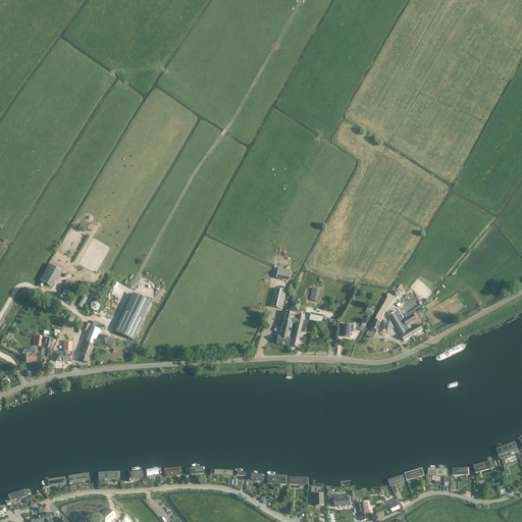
[(40,280),(51,286),(59,271),(49,265),(40,280)]
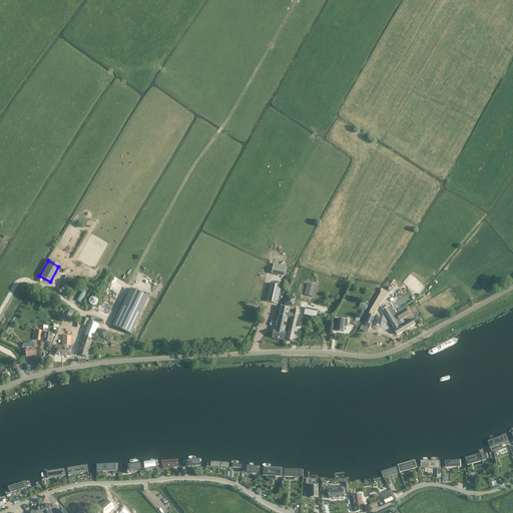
[(273,264),(271,273),(283,276),(285,267),(273,264)]
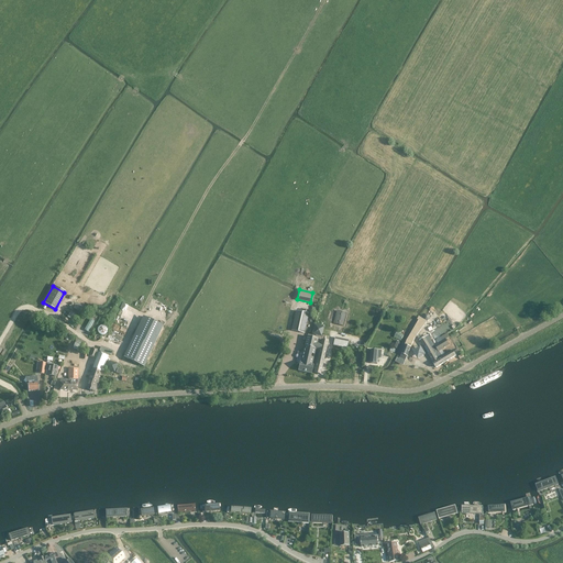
[(309,313),(296,310),(291,331),(305,333),(309,313)]
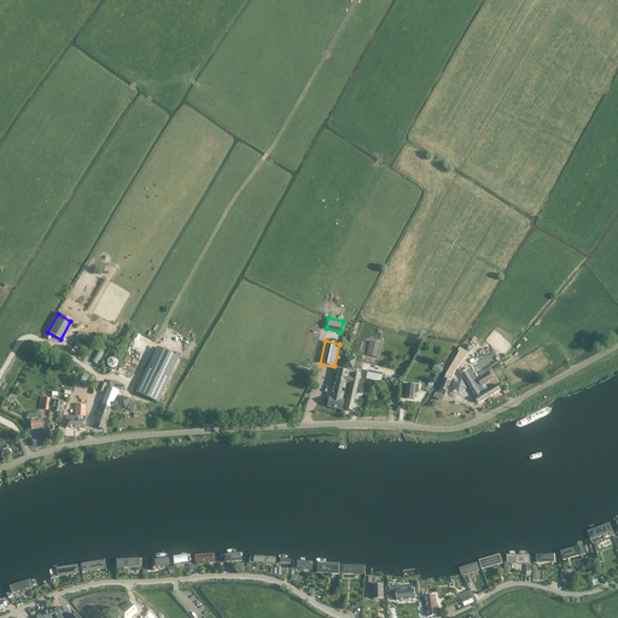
[(366,355),(378,359),(382,344),(369,342),(366,355)]
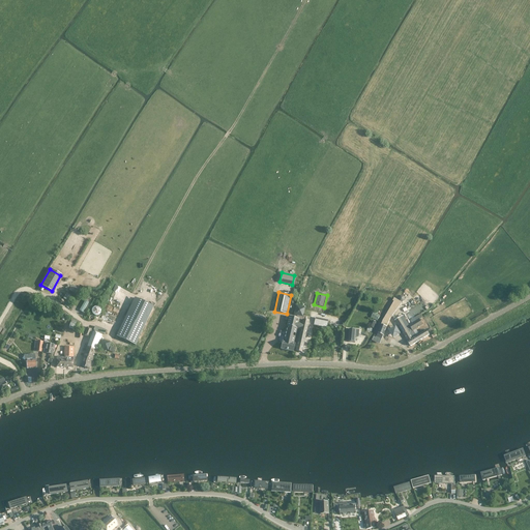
[(136,346),(153,306),(135,298),(125,319),(117,336),(136,346)]
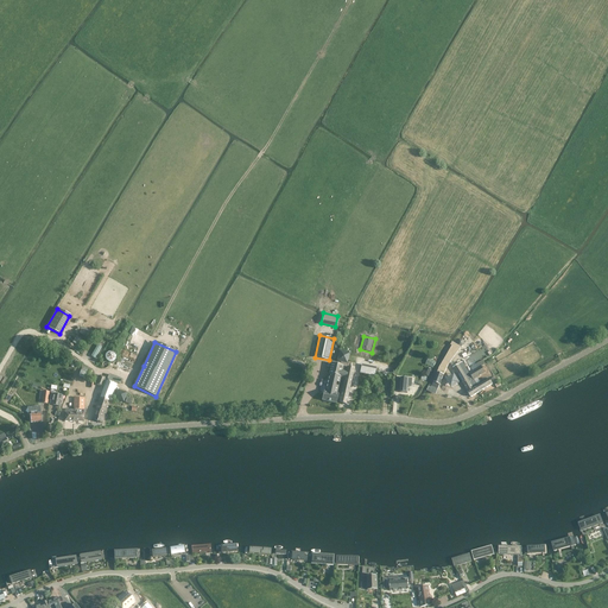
[(95,359),(101,347),(97,346),(92,356),(95,359)]
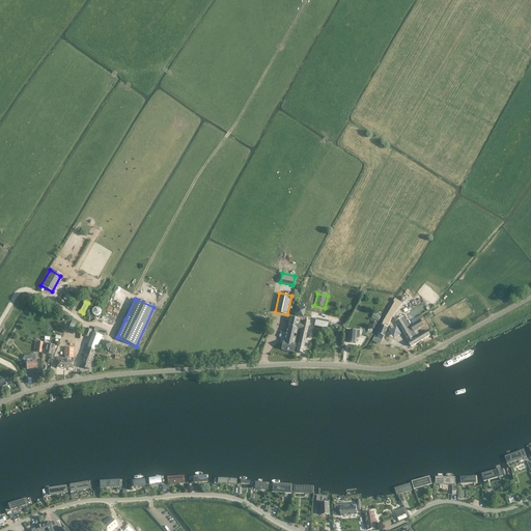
[(295,344),(295,348),(297,348),(296,351),(303,353),(309,323),(303,320),(302,322),(299,320),(300,320),(289,317),(287,326),(298,329),(298,330),(301,330),(298,345),(295,344)]
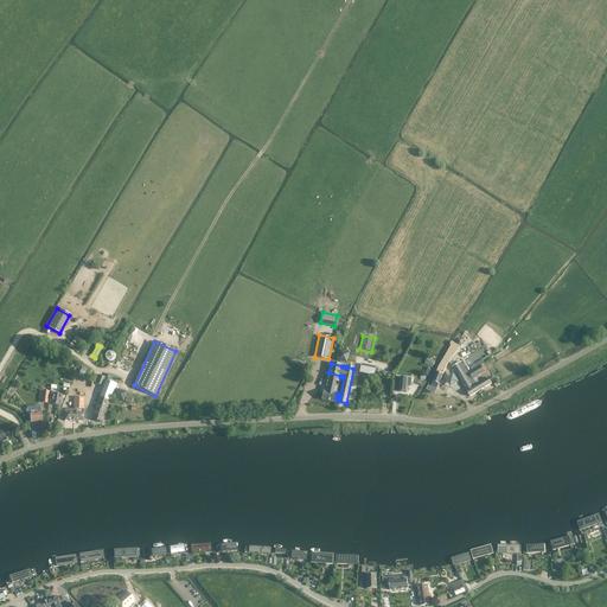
[(452,372),(457,378),(458,377),(470,397),(491,384),(489,378),(484,382),(483,381),(474,385),(472,379),(483,374),(479,368),(468,375),(461,363),(453,368),(454,371),(452,372)]
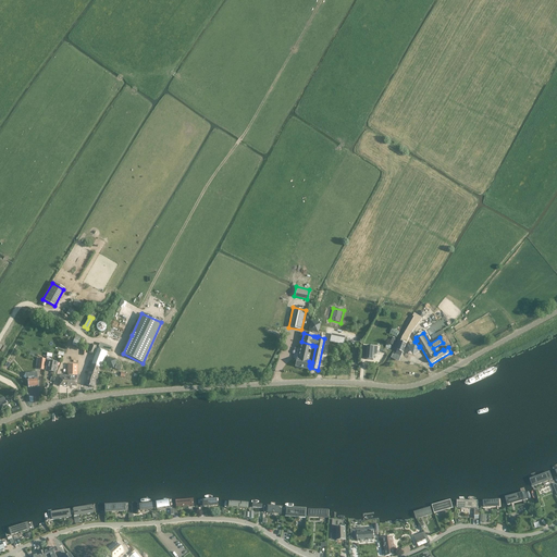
[(332,336),(331,341),(330,342),(339,344),(339,347),(343,348),(344,339),(332,336)]
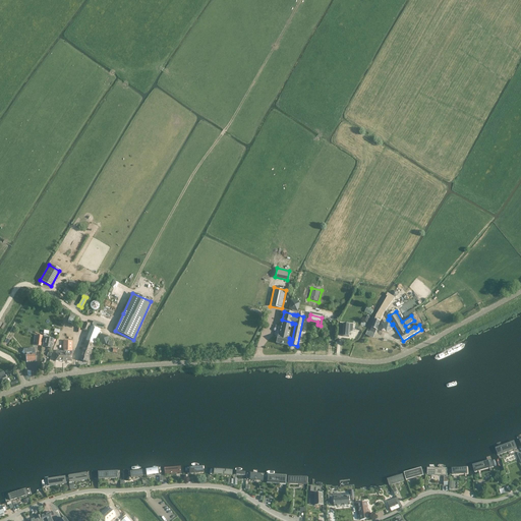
[(288,345),(289,342),(289,338),(290,336),(289,336),(292,324),(292,323),(282,320),(281,324),(280,328),(279,335),(278,335),(277,343),(288,345)]
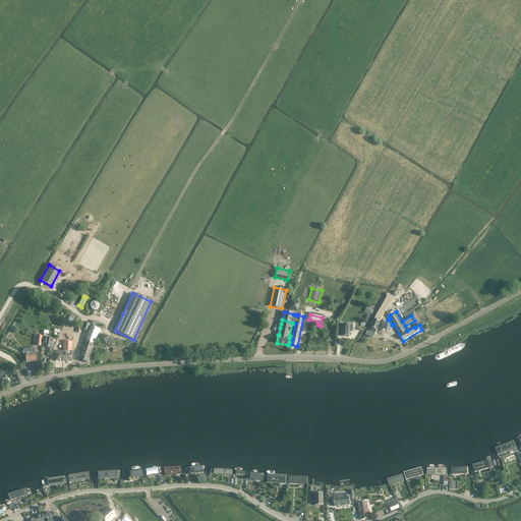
[(374,320),(371,328),(377,331),(380,322),(374,320)]
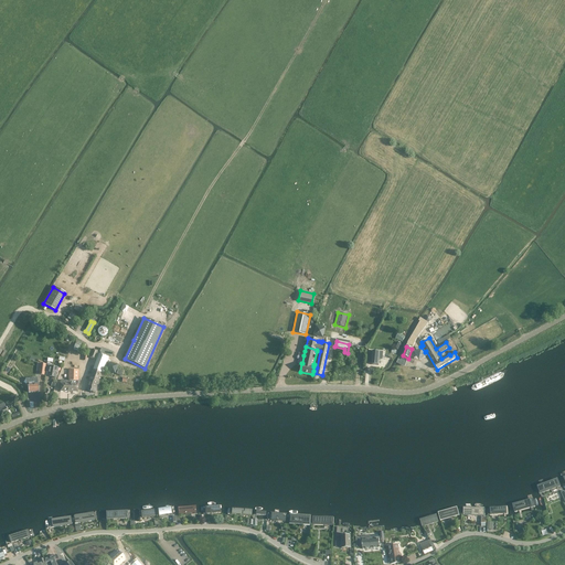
[(113,352),(102,348),(100,352),(94,350),(91,358),(96,360),(86,390),(95,393),(104,370),(106,371),(109,362),(107,361),(108,356),(112,356),(113,352)]
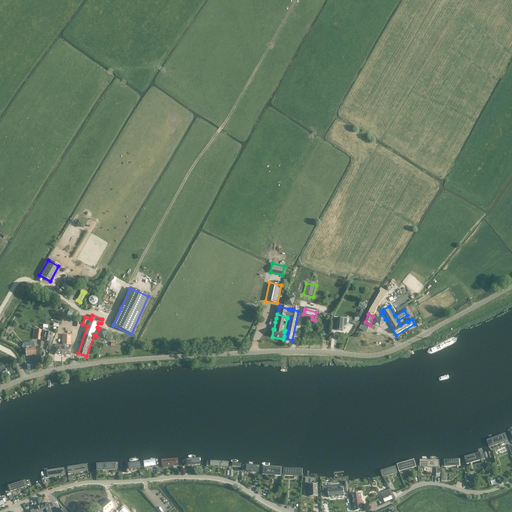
[(334,327),(337,328),(337,331),(343,331),(344,325),(347,325),(347,320),(334,319),(334,327)]
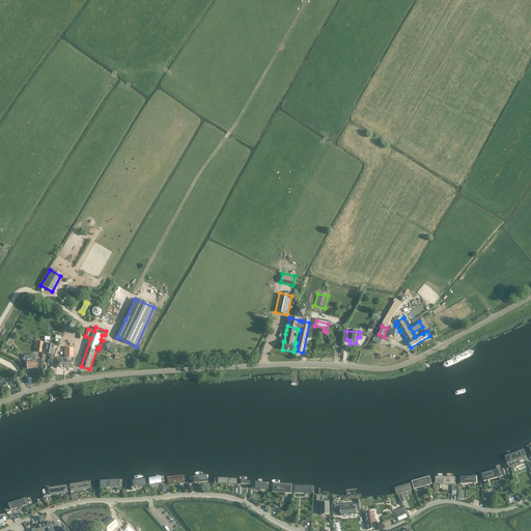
[(48,342),(45,341),(43,353),(46,353),(46,354),(53,355),(53,351),(55,351),(55,346),(48,344),(48,342)]
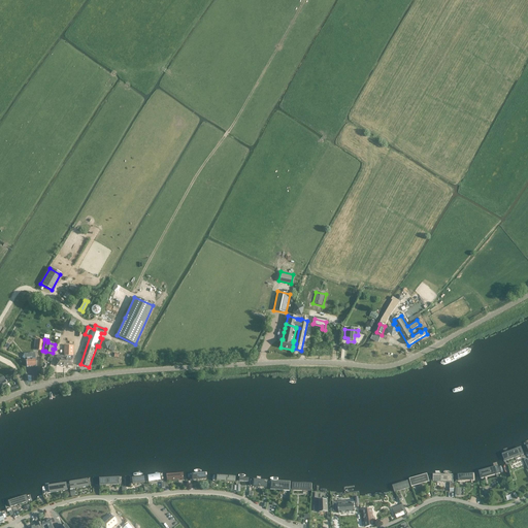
[(56,366),(64,366),(73,366),(73,347),(65,347),(64,356),(58,356),(57,357),(57,358),(56,366)]
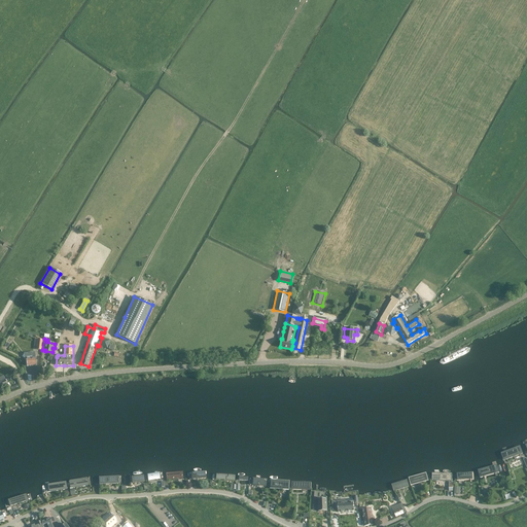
[(36,358),(35,358),(35,352),(24,353),(25,359),(27,359),(27,366),(36,365),(36,358)]
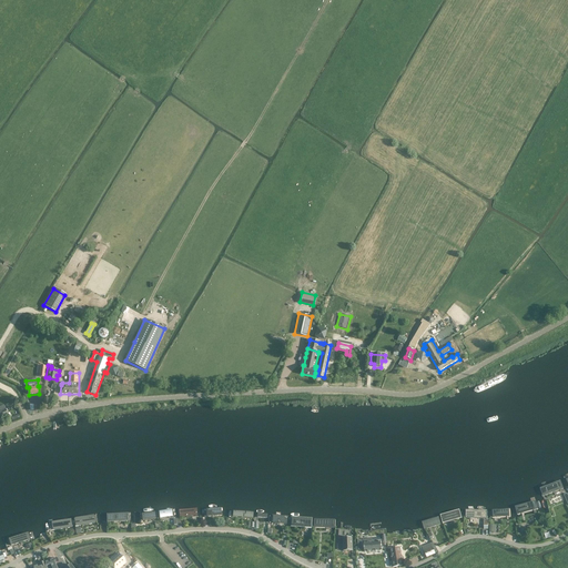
[(564,488),(561,482),(541,490),(544,497),(564,488)]
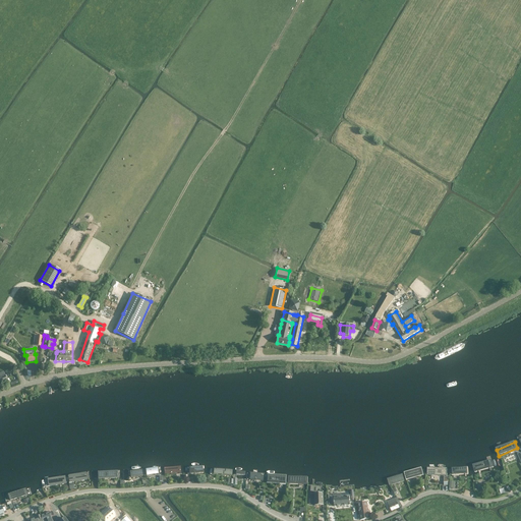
[(494,469),(491,461),(472,466),(474,474),(494,469)]
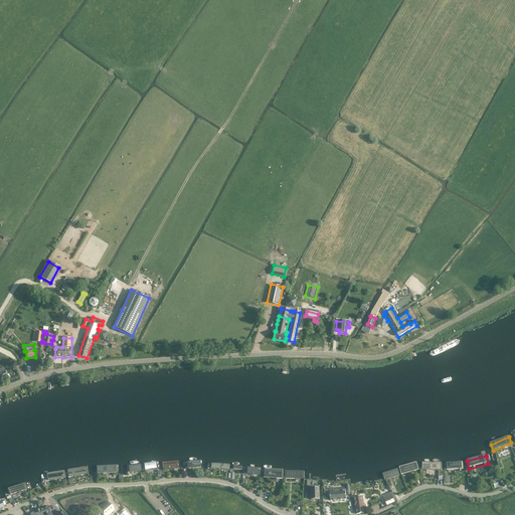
[(157,469),(156,461),(145,463),(146,470),(157,469)]
